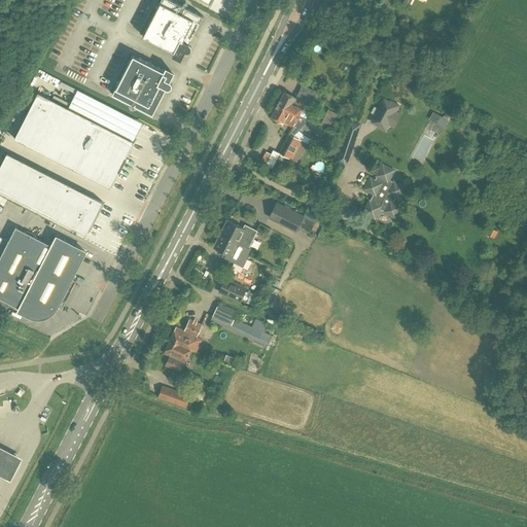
[(183,57),(204,16),(171,0),(161,0),(142,36),(183,57)]
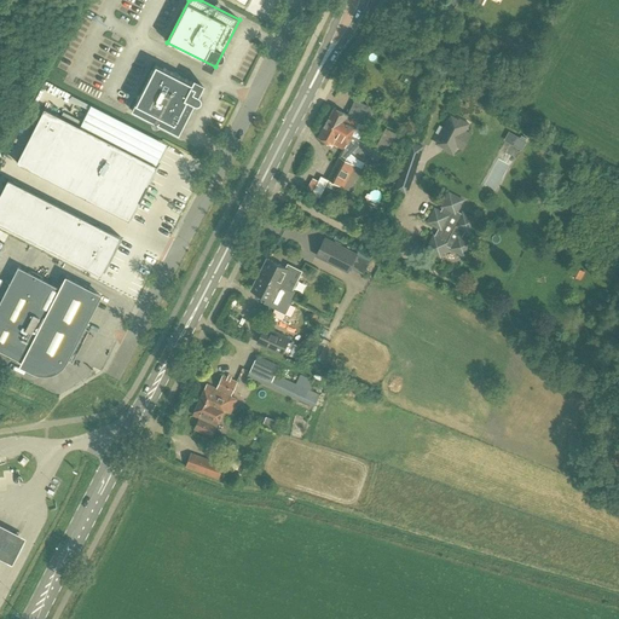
[(450,17),(457,0),(445,0),(439,11),(450,17)]
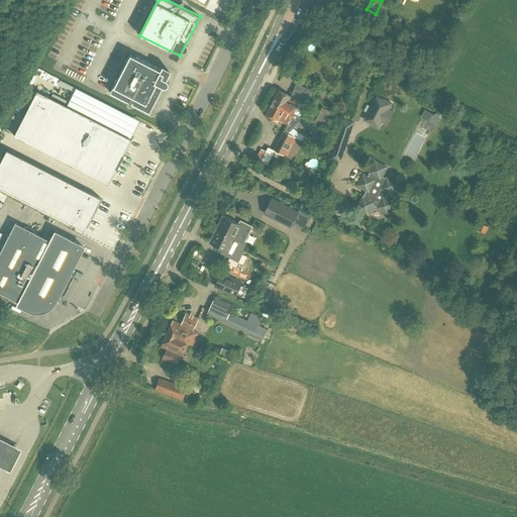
[(149,113),(170,74),(130,54),(110,93),(149,113)]
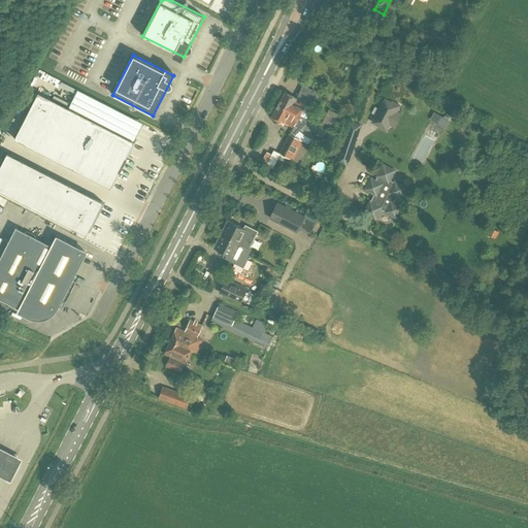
[(317,99),(317,98),(317,97),(317,95),(317,93),(315,91),(303,85),(296,98),(285,92),(278,104),(308,121),(309,120),(306,119),(307,117),(310,111),(317,99)]
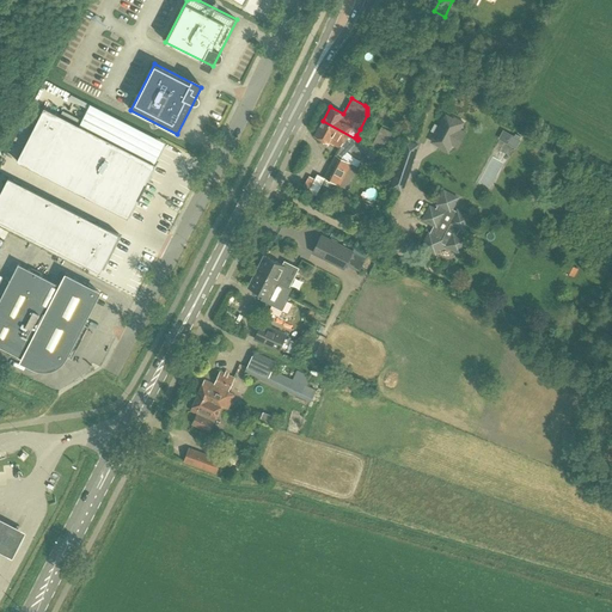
[(44,108),(17,160),(127,218),(154,164),(44,108)]
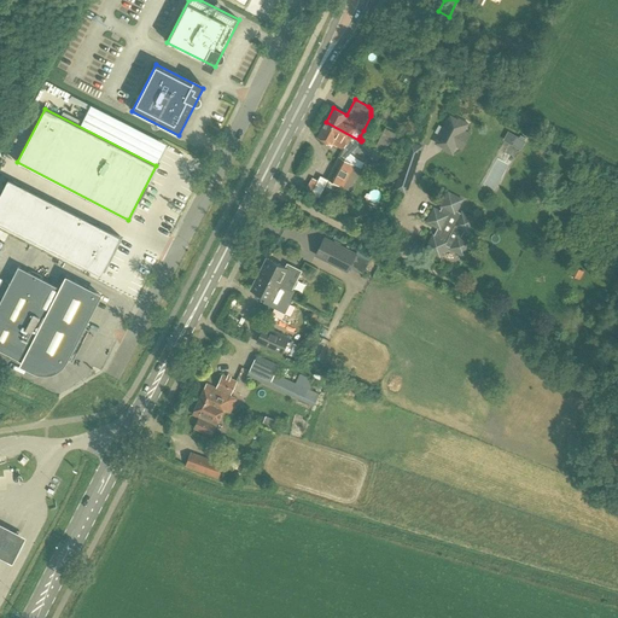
[(453,155),(456,146),(466,130),(470,123),(460,117),(459,120),(452,116),(436,143),(443,147),(443,149),(453,155)]
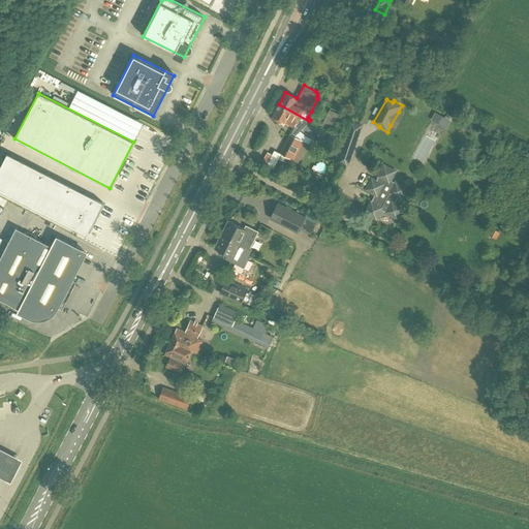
[(294,136),(309,121),(279,104),(272,117),(284,124),(284,123),(293,128),(290,134),(280,153),(274,151),(267,165),(273,168),(279,158),(297,166),(299,163),(309,144),(294,136)]
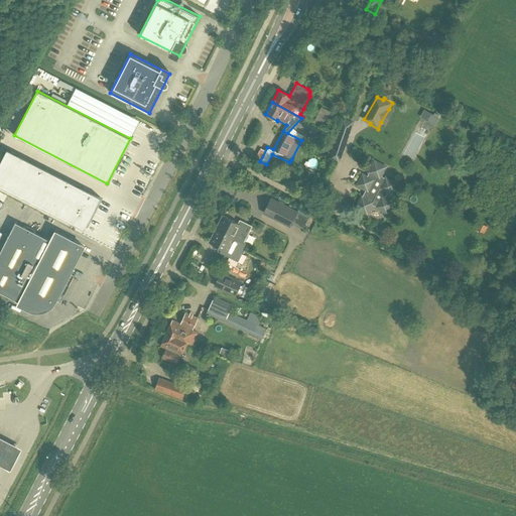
[(330,111),(321,107),(313,122),(325,128),(334,113),(335,111),(331,109),(330,111)]
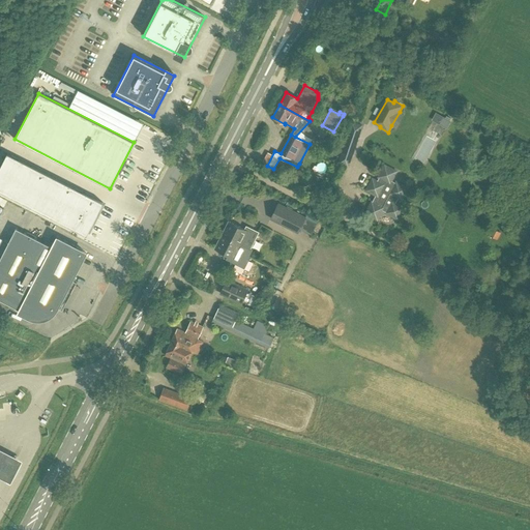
[(432,120),(447,128),(451,121),(449,120),(450,118),(446,116),(445,117),(436,112),(432,120)]
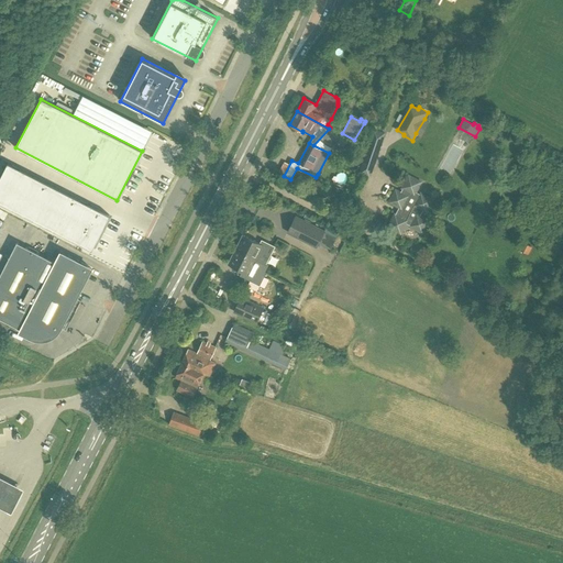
[(459,146),(445,169),(456,176),(470,153),(459,146)]
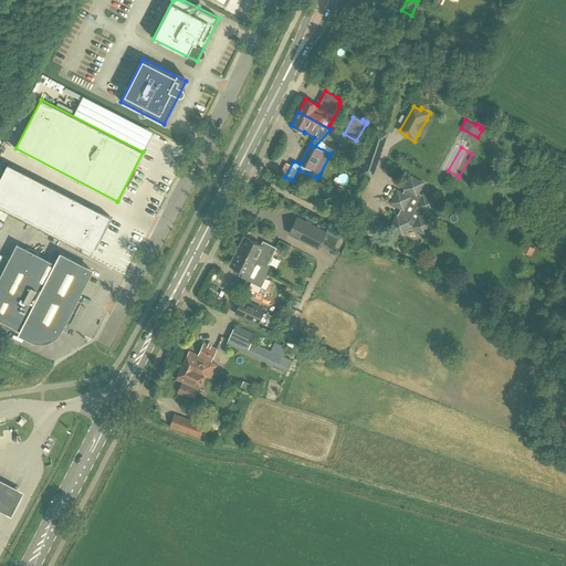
[(8,165),(0,180),(0,203),(92,251),(109,218),(8,165)]
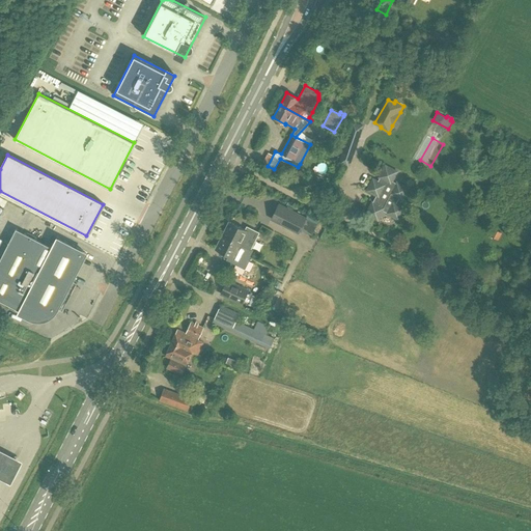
[(393,182),(398,171),(385,164),(378,177),(380,178),(379,180),(372,177),(365,191),(375,197),(372,202),(366,214),(378,220),(383,211),(386,213),(386,214),(398,221),(406,207),(397,202),(398,199),(402,201),(410,188),(396,180),(395,183),(393,182)]
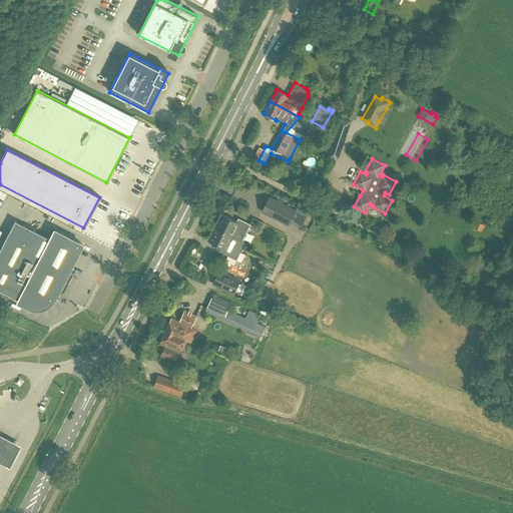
[(288,226),(297,210),(269,196),(261,212),(288,226)]
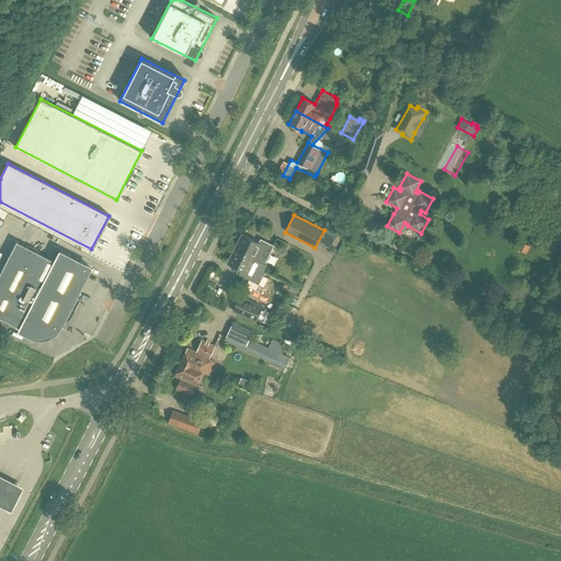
[(261,263),(265,263),(274,245),(261,238),(259,242),(242,233),(235,249),(254,259),(261,263)]
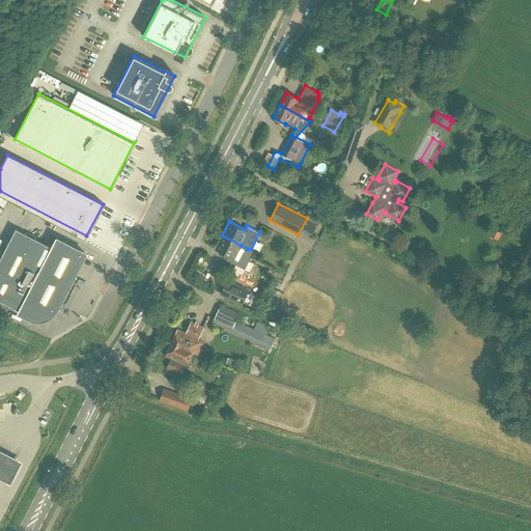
[(53,248),(16,229),(0,259),(0,301),(21,311),(20,313),(29,318),(34,319),(39,319),(45,318),(50,316),(54,313),(57,309),(58,308),(60,309),(64,303),(61,301),(86,253),(58,239),(53,248)]
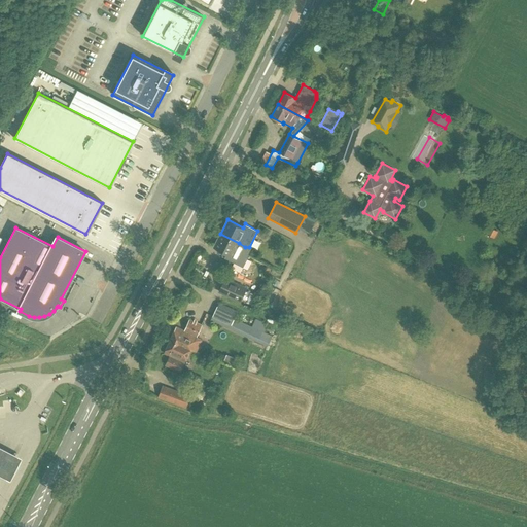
[(494,239),(498,232),(490,227),(486,234),(494,239)]
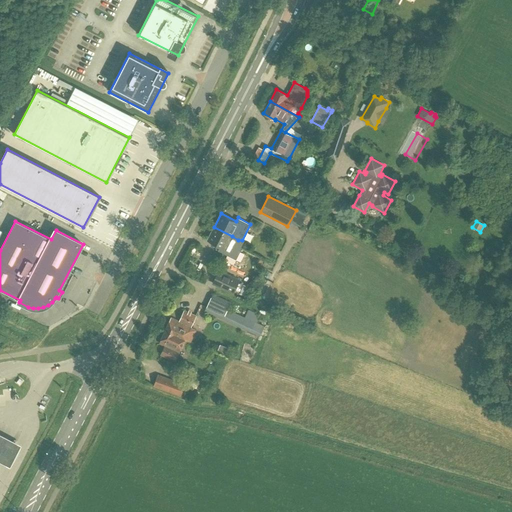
[(225,250),(232,236),(214,227),(207,240),(225,250)]
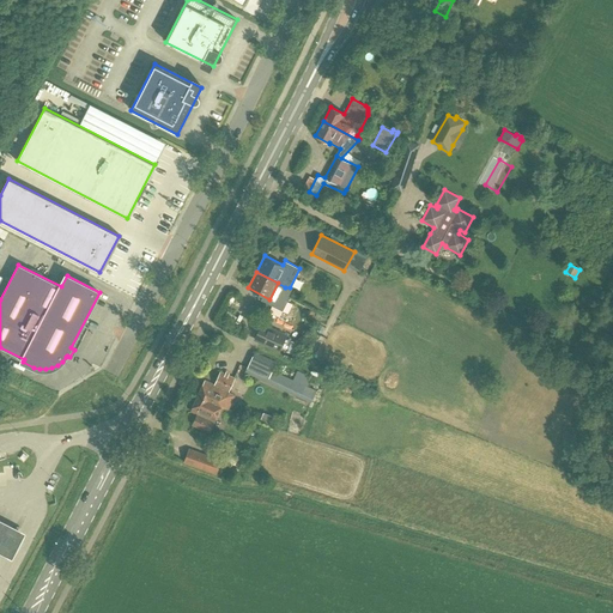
[(307,319),(313,321),(317,311),(311,308),(307,319)]
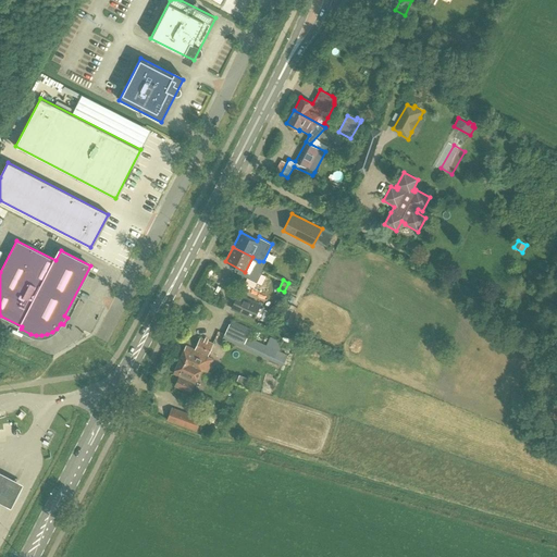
[(254,319),(260,305),(238,295),(232,309),(254,319)]
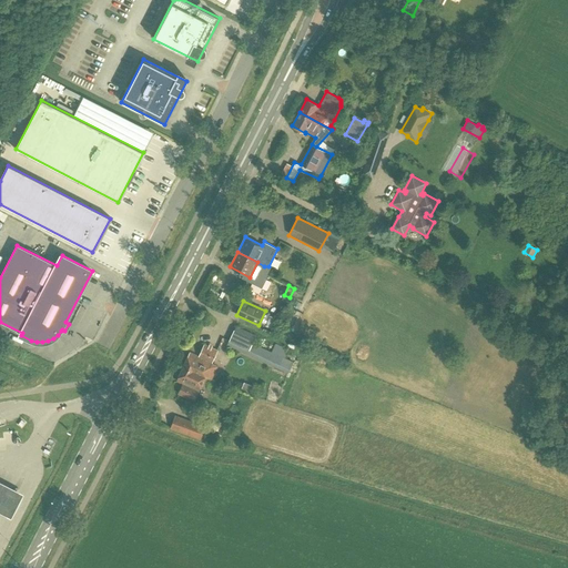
[(279,368),(288,373),(294,362),(285,357),(288,350),(274,343),(271,351),(259,345),(253,343),(256,335),(236,325),(226,345),(279,368)]
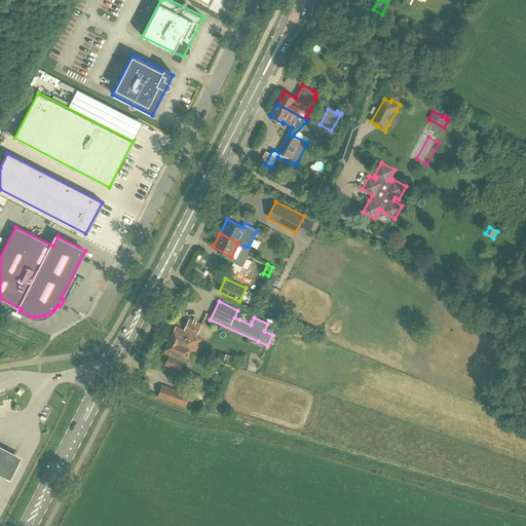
[(176,327),(170,340),(190,349),(195,351),(201,338),(196,336),(202,325),(189,318),(184,331),(176,327)]
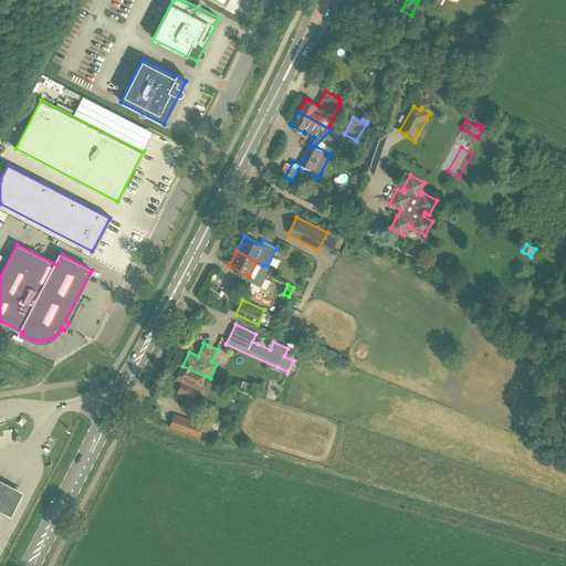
[(198,390),(205,376),(182,366),(176,380),(181,383),(177,392),(194,400),(199,390),(198,390)]
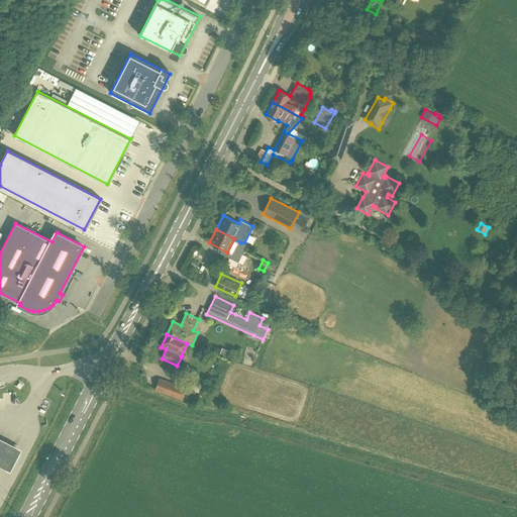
[(0,380),(0,386),(21,382),(20,376),(0,380)]
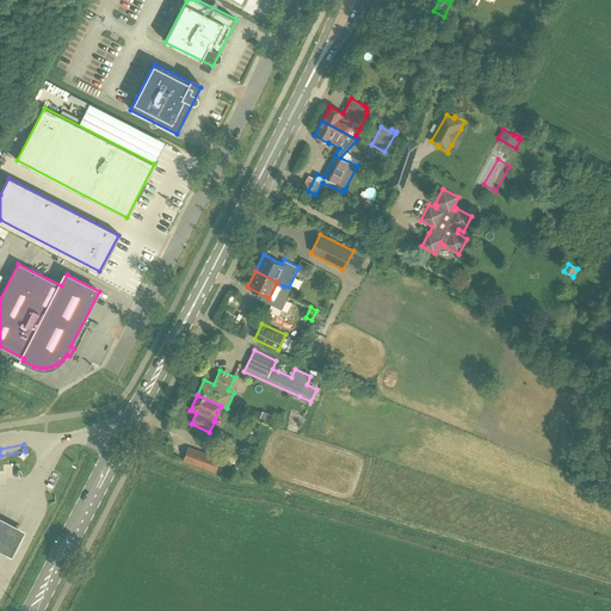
[(216,473),(221,460),(189,446),(183,461),(216,473)]
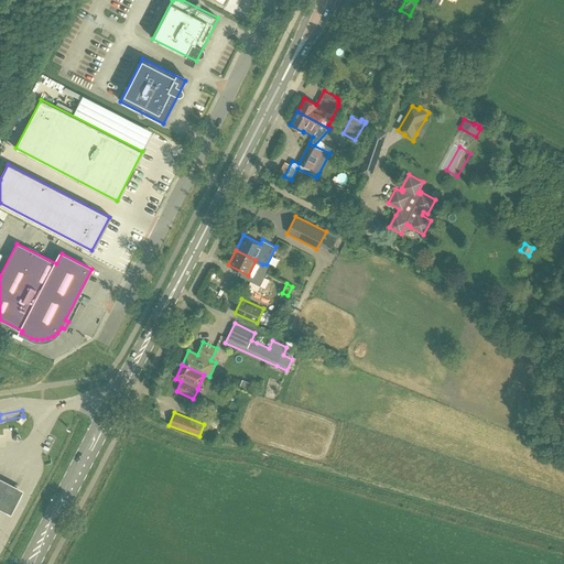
[(235,419),(231,426),(238,429),(241,421),(235,419)]
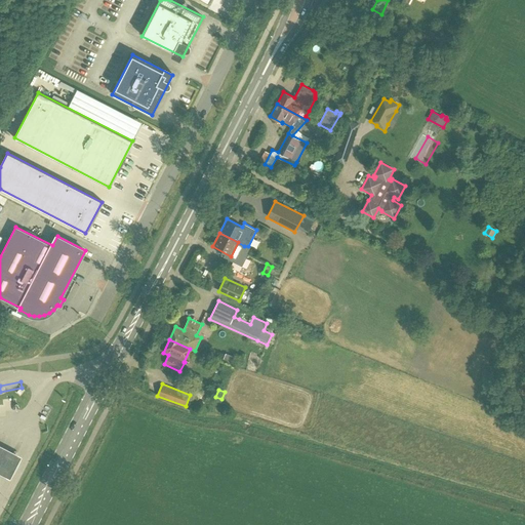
[(38,408),(32,428),(37,429),(43,410),(38,408)]
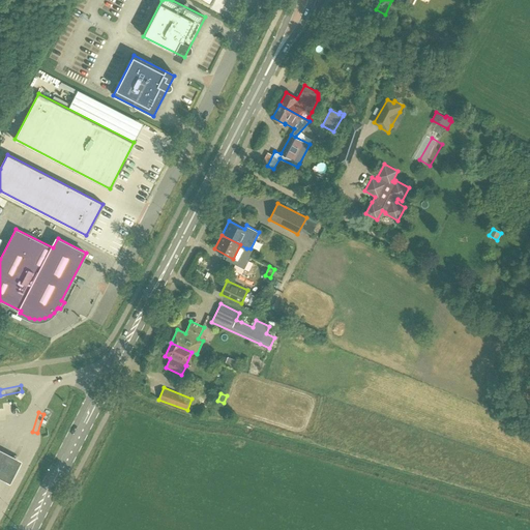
[(35,459),(41,436),(36,435),(30,458),(35,459)]
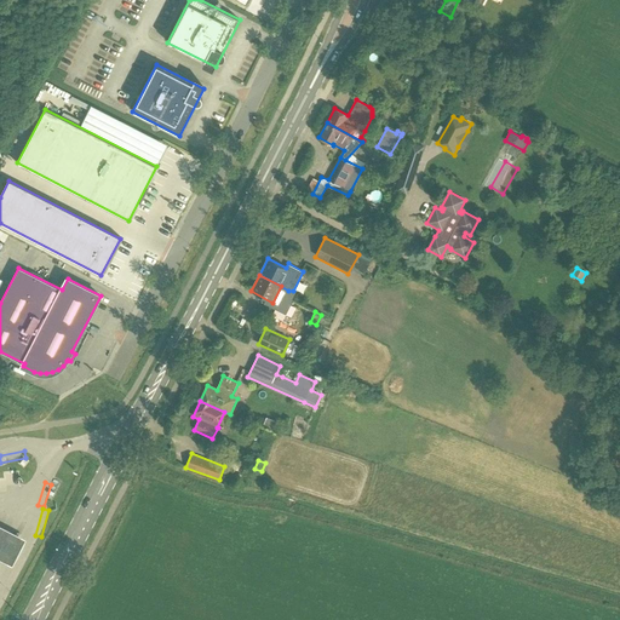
[(0,554),(5,557),(15,562),(28,534),(18,529),(0,520),(0,554)]
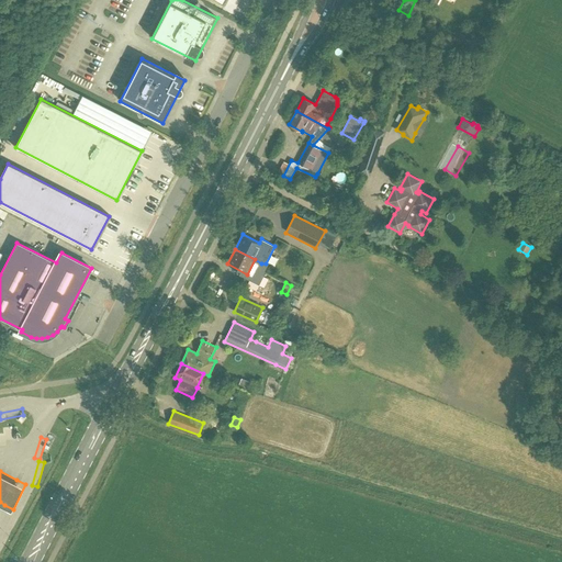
[(9,530),(13,534),(19,524),(14,521),(9,530)]
